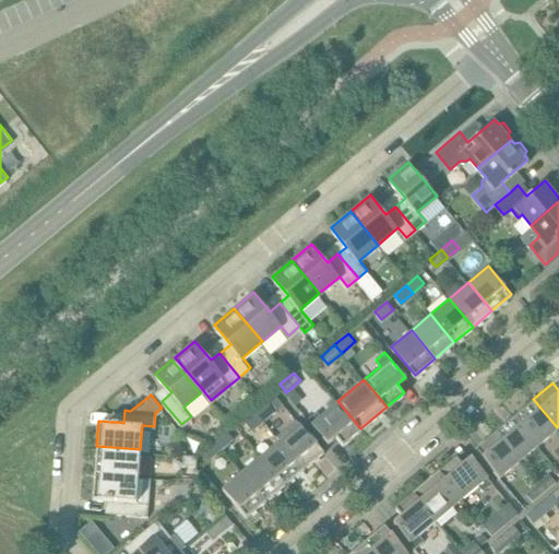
[(557,427),(533,399),(514,414),(537,443),(557,427)]
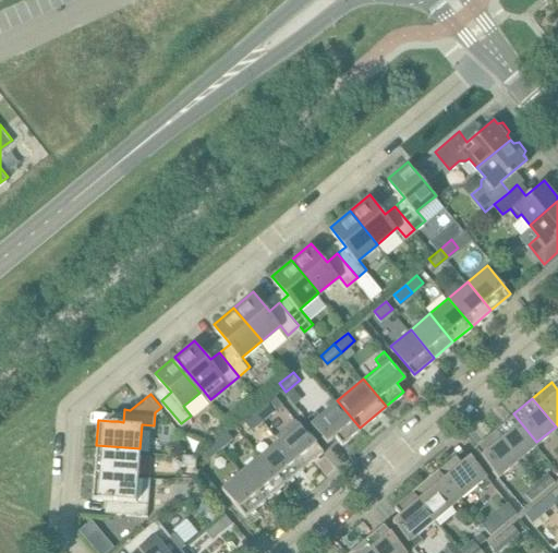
[(256,409),(263,417),(275,408),(267,399),(256,409)]
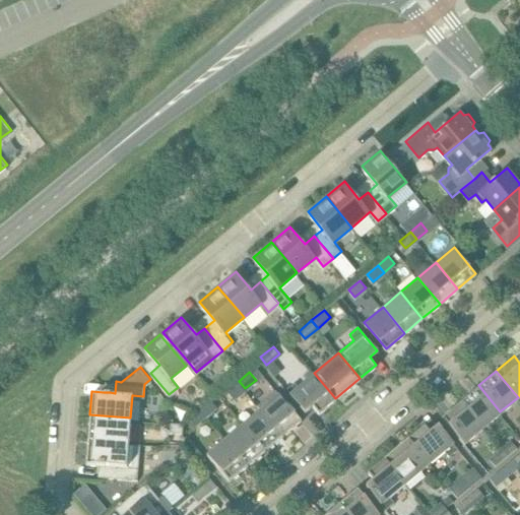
[(285,387),(305,410),(313,404),(319,411),(335,398),(314,373),(299,386),(295,380),(285,387)]
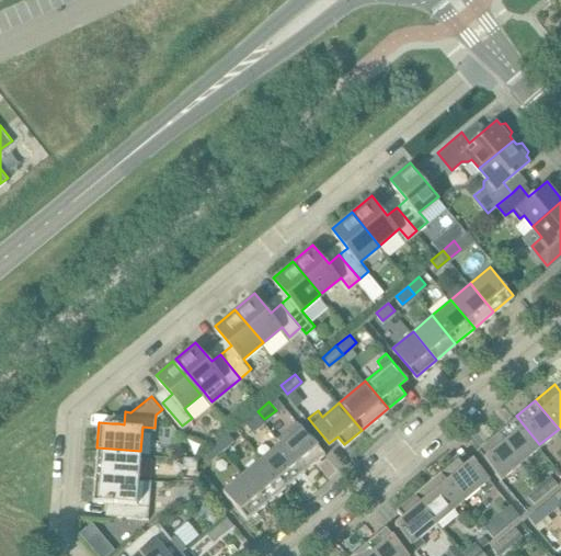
[(252,429),(264,419),(258,411),(245,421),(252,429)]
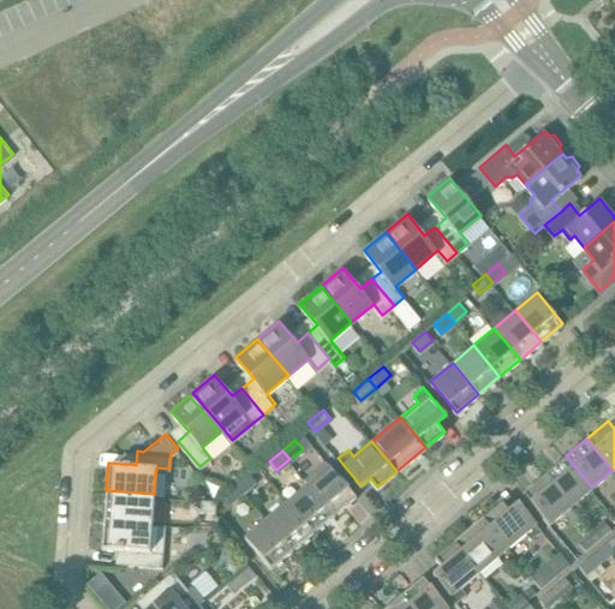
[(571,505),(591,487),(566,455),(544,473),(571,505)]
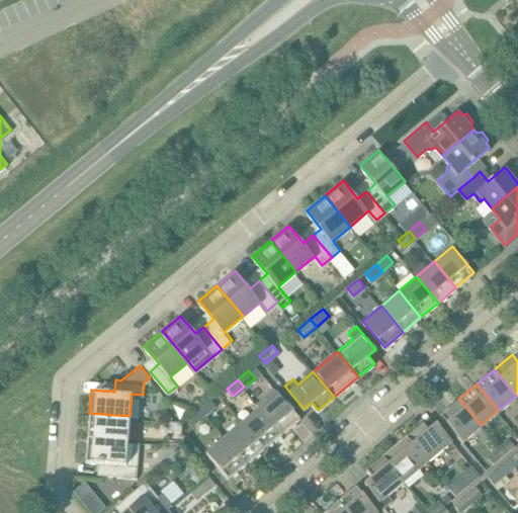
[(260,407),(281,432),(299,417),(278,392),(260,407)]
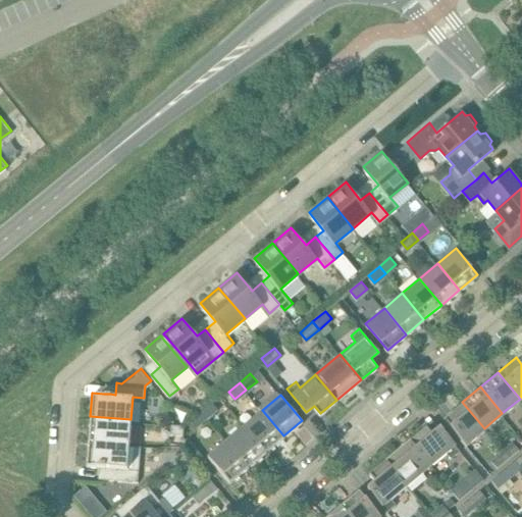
[(201,409),(207,416),(217,407),(211,400),(201,409)]
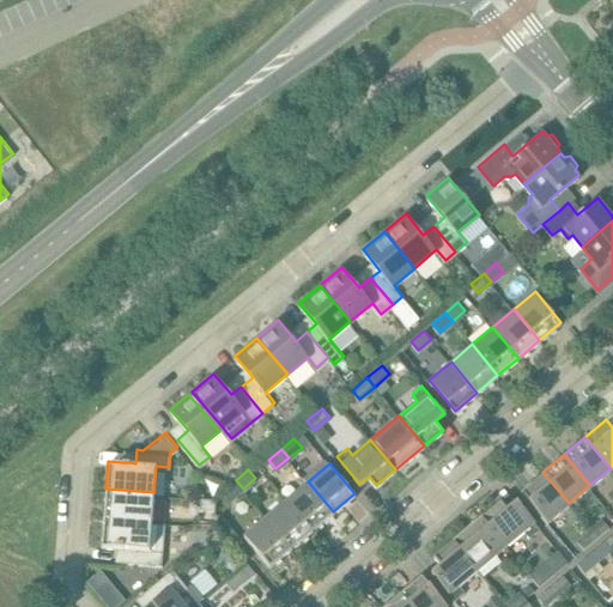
[(569,503),(542,472),(521,490),(547,521),(569,503)]
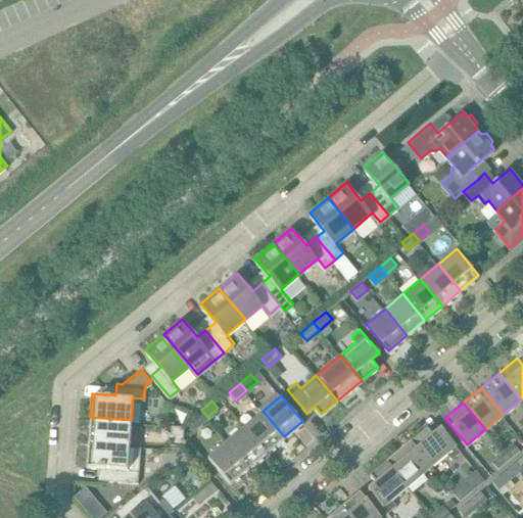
[(190,418),(196,426),(207,417),(201,410),(190,418)]
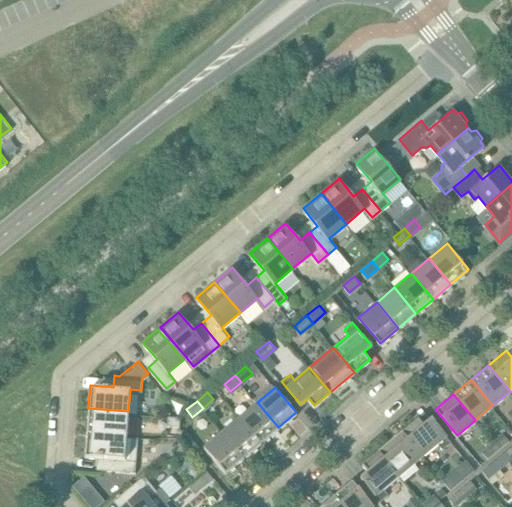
[(257,402),(239,416),(261,442),(278,427),(257,402)]
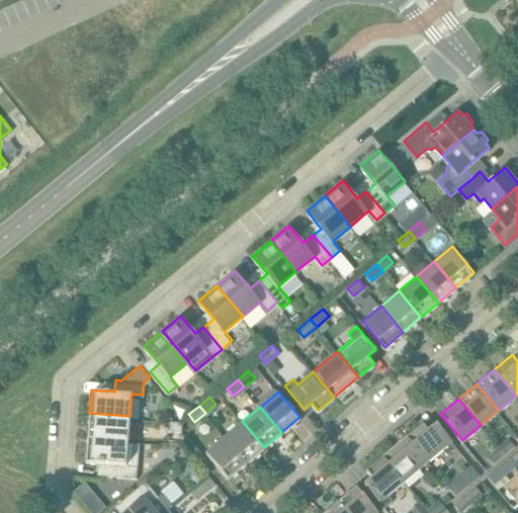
[(89,413),(88,436),(127,439),(130,416),(89,413)]
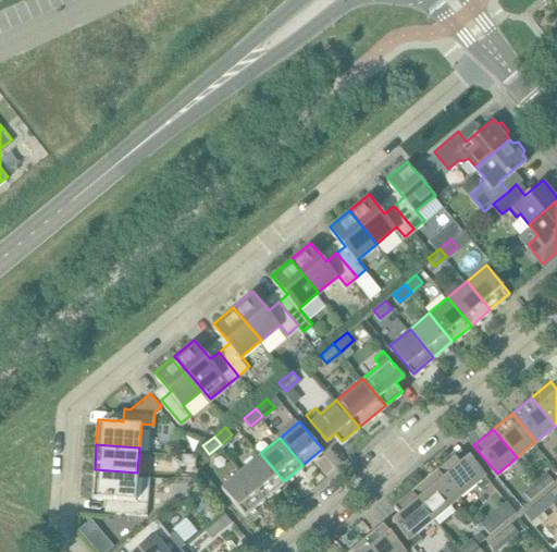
[(196,452),(182,450),(181,460),(196,461),(196,452)]
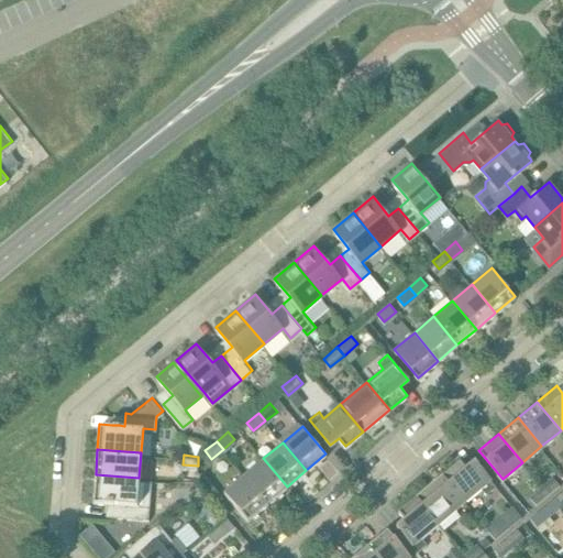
[(244,474),(267,503),(287,487),(263,458),(244,474)]
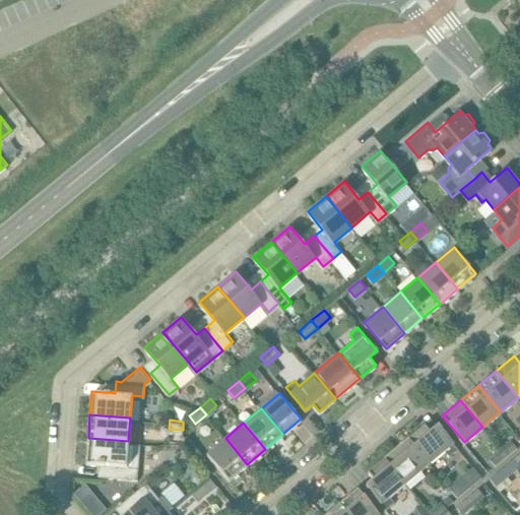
[(458,447),(438,424),(431,430),(424,423),(407,437),(429,461),(444,449),(449,454),(458,447)]
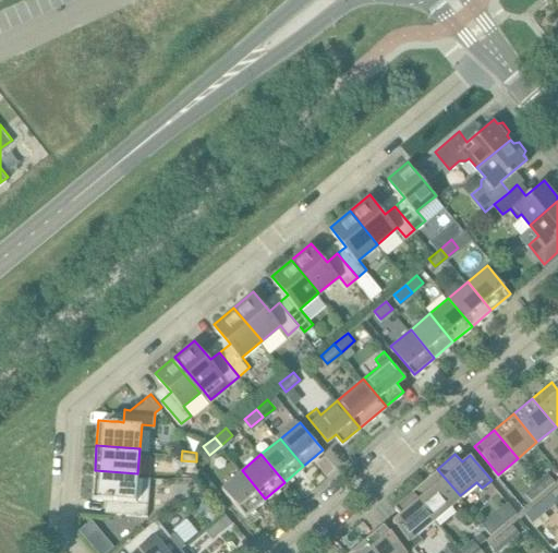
[(437,469),(412,490),(434,517),(460,495),(437,469)]
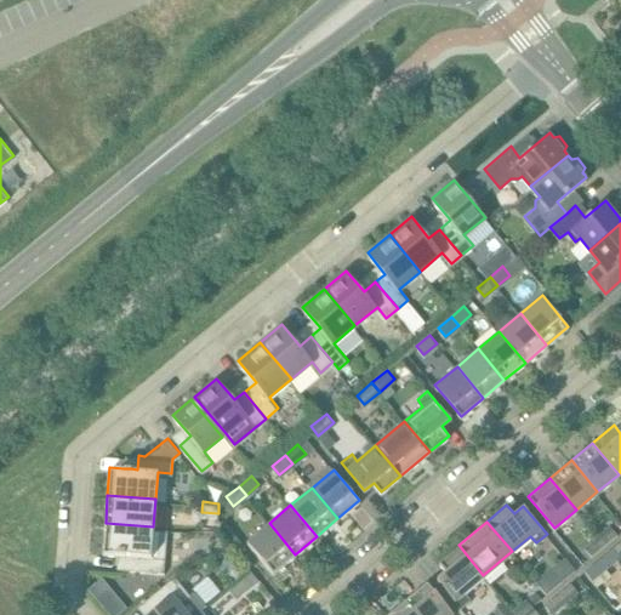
[(164,570),(165,556),(167,528),(153,527),(106,523),(103,552),(118,552),(118,553),(124,553),(131,553),(130,568),(164,570)]
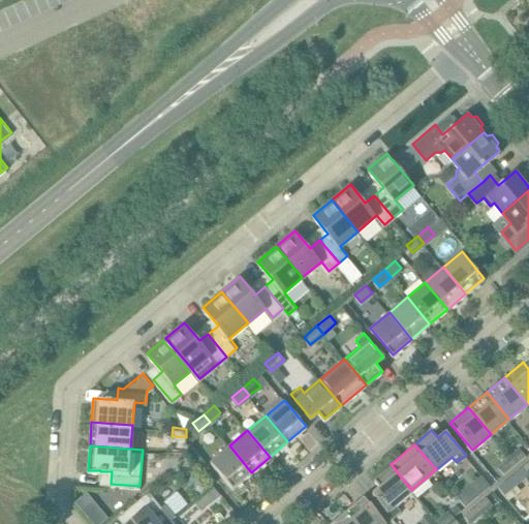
[(232,488),(251,472),(229,445),(211,461),(232,488)]
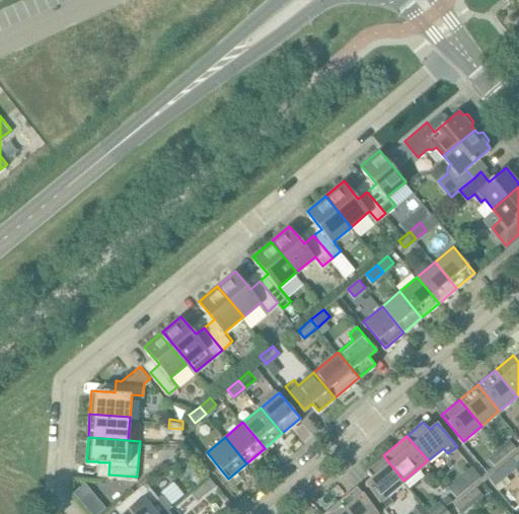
[(509,437),(499,446),(505,454),(516,445),(509,437)]
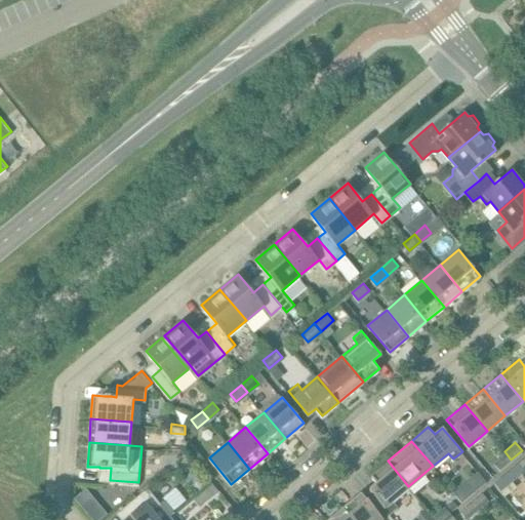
[(511,460),(505,451),(493,461),(499,468),(511,460)]
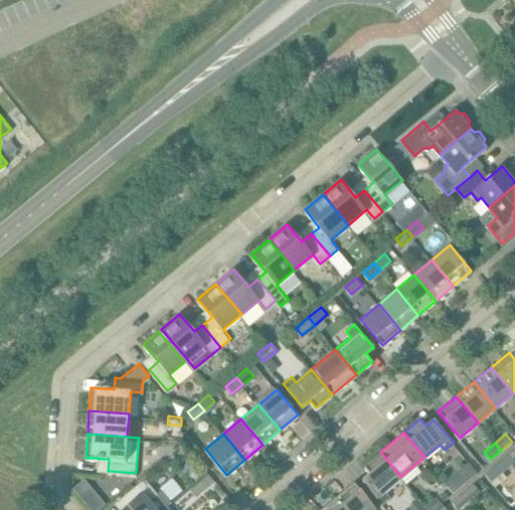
[(400,477),(380,452),(364,466),(370,473),(362,480),(381,502),(390,495),(385,490),(400,477)]
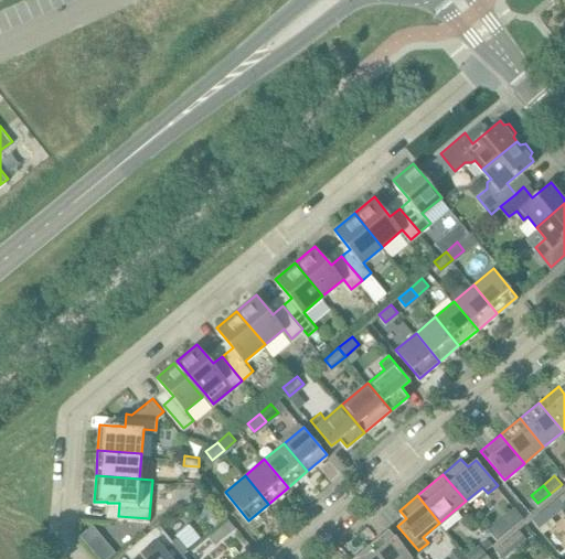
[(543,507),(532,517),(543,530),(554,520),(550,516),(564,503),(564,502),(558,495),(543,507)]
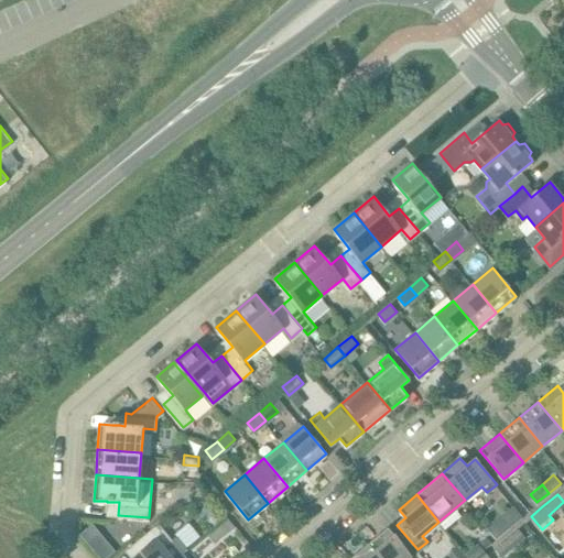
[(215,542),(227,531),(235,524),(228,516),(220,523),(208,533),(215,542)]
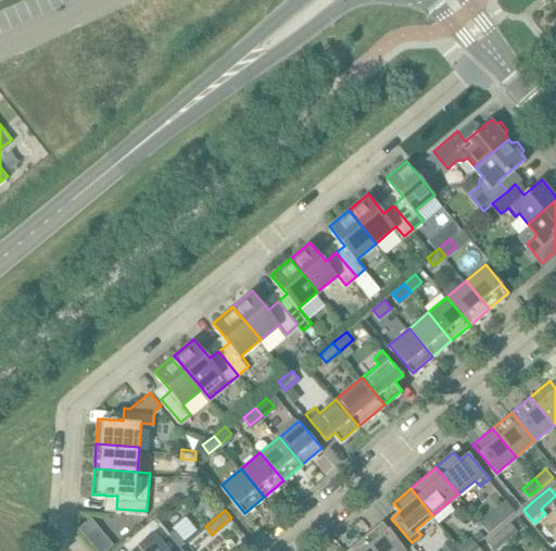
[(91,514),(78,525),(86,534),(99,524),(91,514)]
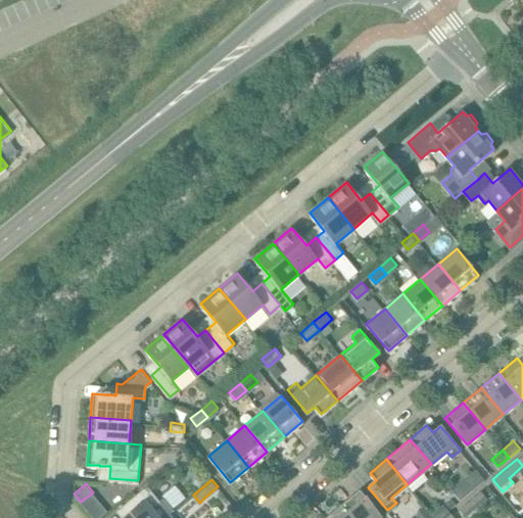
[(160,517),(170,511),(174,508),(163,496),(159,500),(146,483),(125,502),(132,511),(124,517),(160,517)]
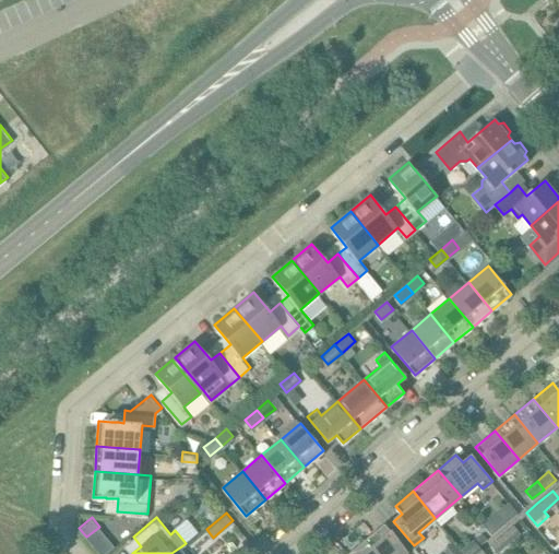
[(490,519),(485,525),(491,533),(498,528),(490,519)]
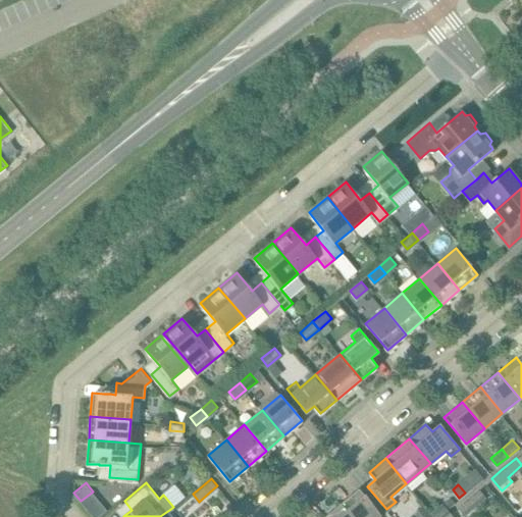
[(377,516),(380,515),(359,488),(341,504),(351,516),(377,516)]
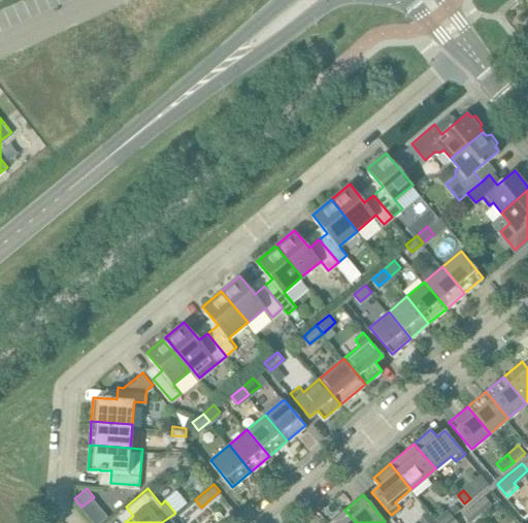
[(473,502),(481,511),(491,501),(485,494),(473,502)]
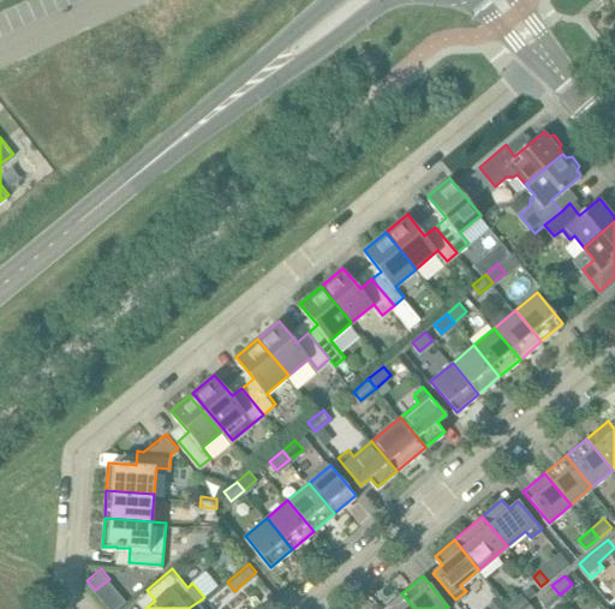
[(547,605),(560,595),(551,585),(539,596),(547,605)]
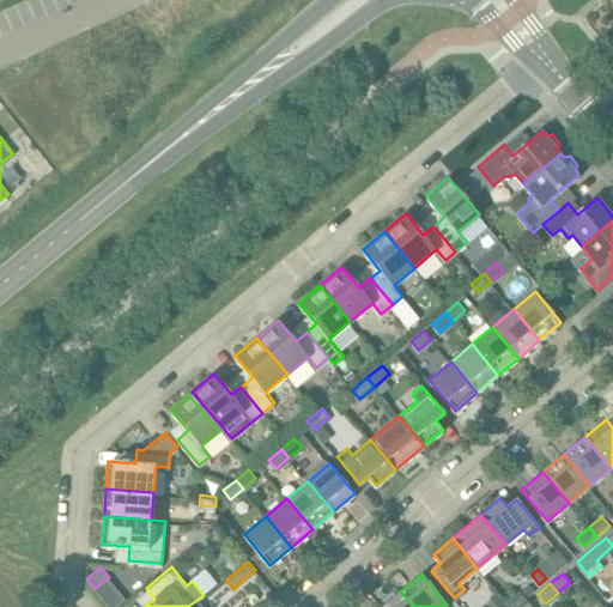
[(516,606),(527,599),(525,595),(519,589),(505,601),(510,606),(516,606)]
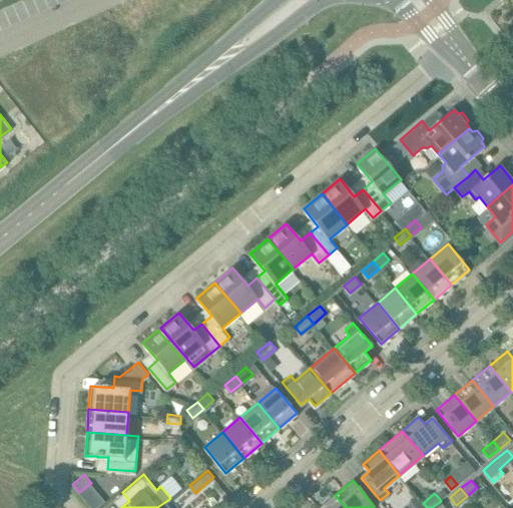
[(345,507),(335,495),(318,507),(345,507)]
